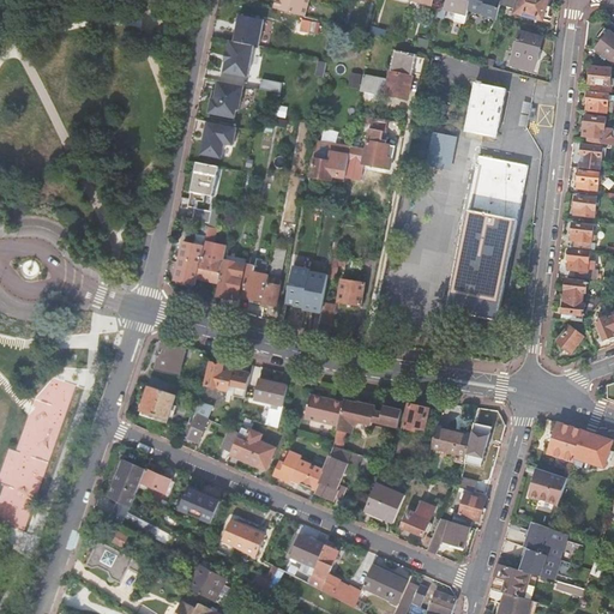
[(278,0),(276,10),(298,16),(306,17),(309,0),(278,0)]
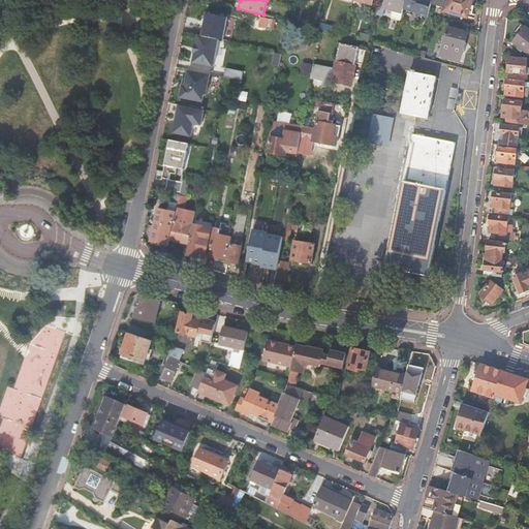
[(386,0),(384,8),(404,13),(405,6),(406,0),(386,0)]
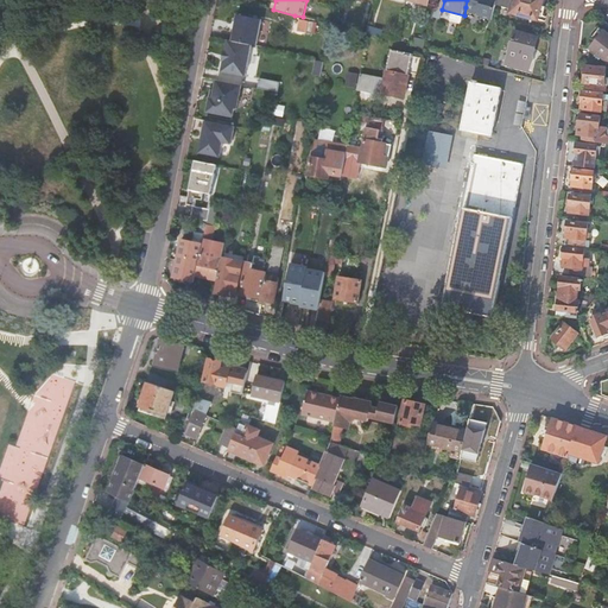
[(489,0),(467,0),(466,7),(486,13),(489,0)]
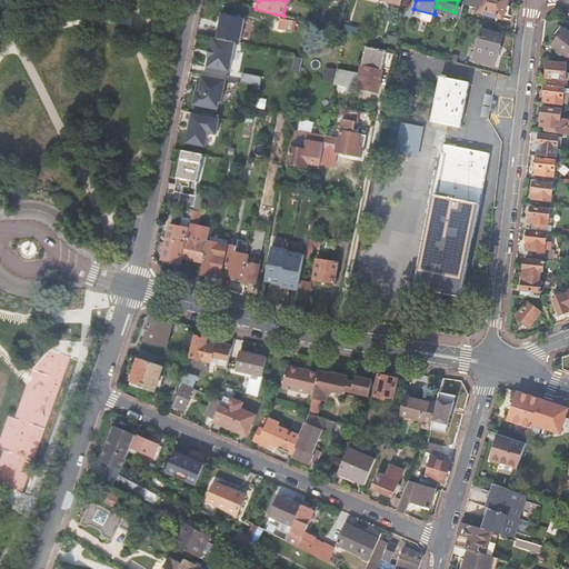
[(508,0),(466,0),(466,5),(481,9),(480,12),(505,19),(508,0)]
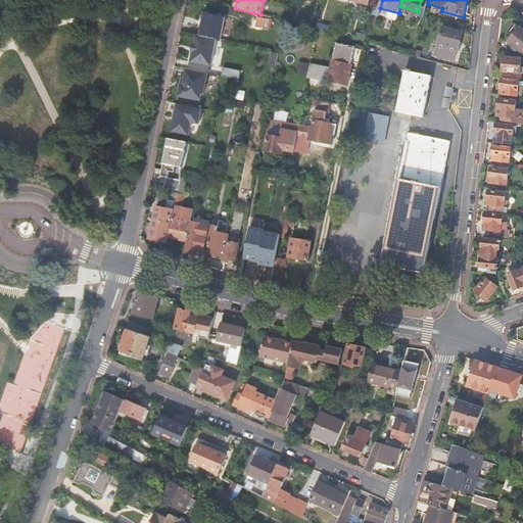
[(226,17),(204,12),(200,36),(196,35),(194,44),(193,44),(192,52),(193,52),(191,62),(211,65),(217,39),(222,40),(226,17)]
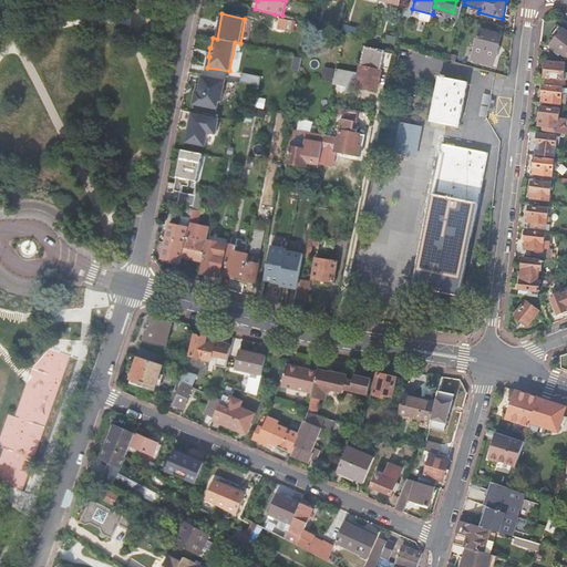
[(296,30),(296,19),(279,18),(279,29),(296,30)]
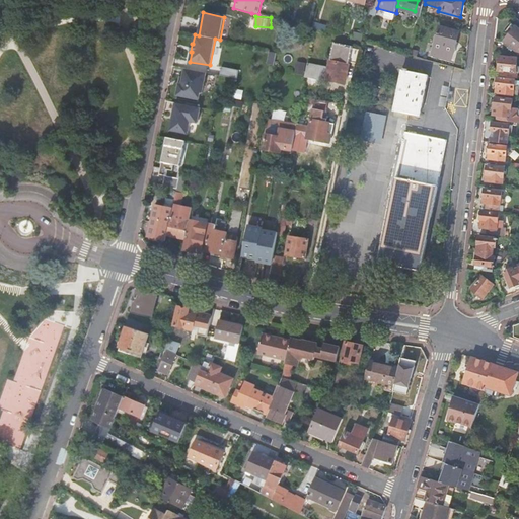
[(504,41),(518,53),(518,28),(512,24),(505,32),(509,35),(504,41)]
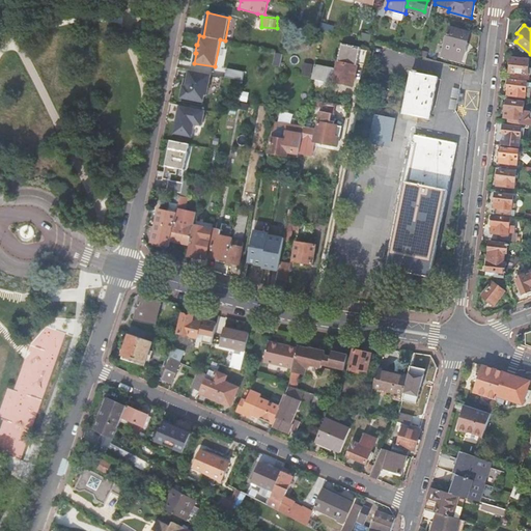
[(450,28),(443,56),(464,61),(471,34),(450,28)]
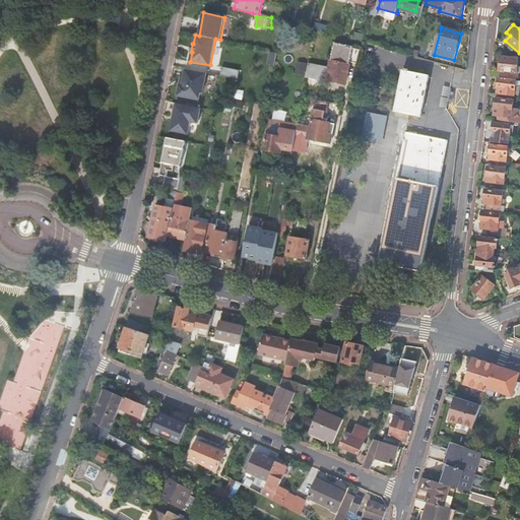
[(325,68),(309,64),(307,76),(346,83),(351,62),(359,64),(362,48),(335,44),(332,61),(330,69),(325,68)]
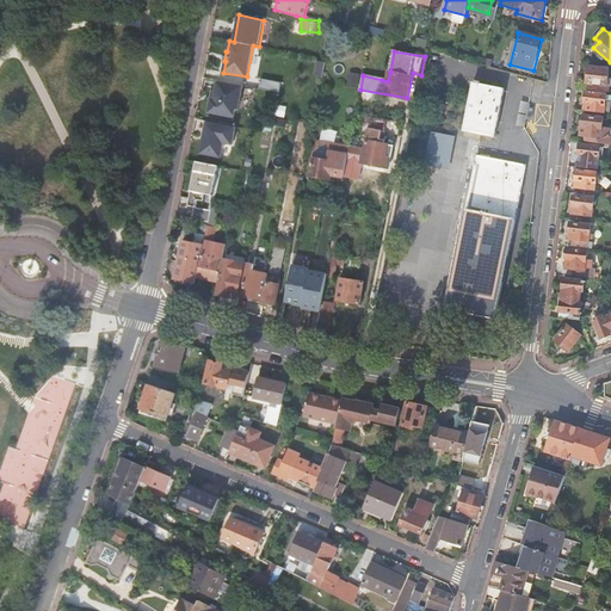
[(588,76),(586,90),(604,91),(604,86),(610,86),(610,78),(609,78),(610,68),(590,66),(588,67),(586,68),(586,74),(588,76)]
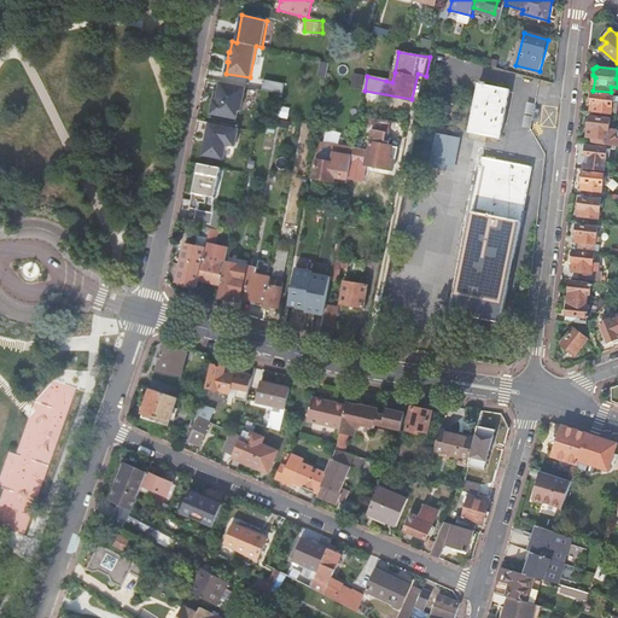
[(353,87),(363,88),(366,74),(354,73),(353,87)]
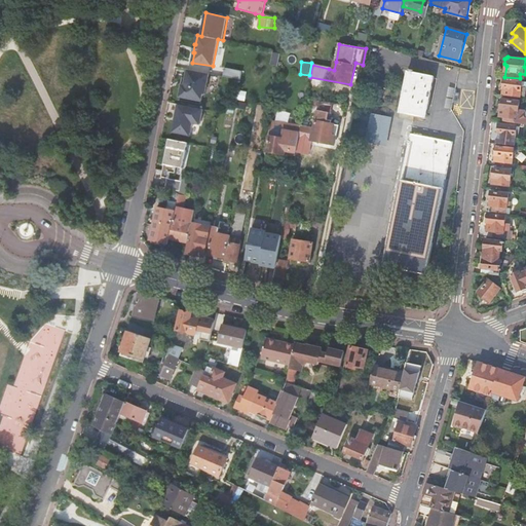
[(409,70),(400,111),(427,117),(437,75),(416,71),(417,68),(412,67),(411,70),(409,70)]
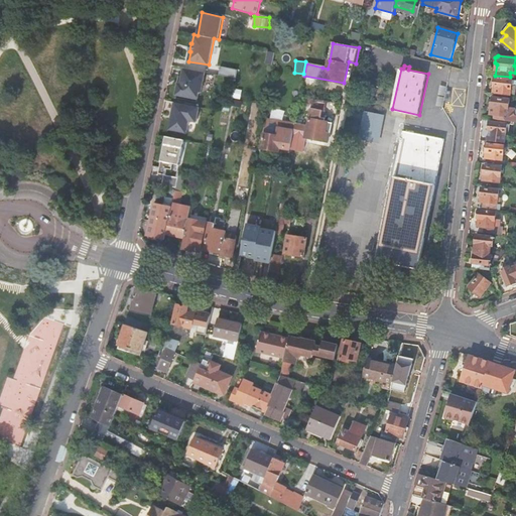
[(238,70),(221,67),(219,76),(237,79),(238,70)]
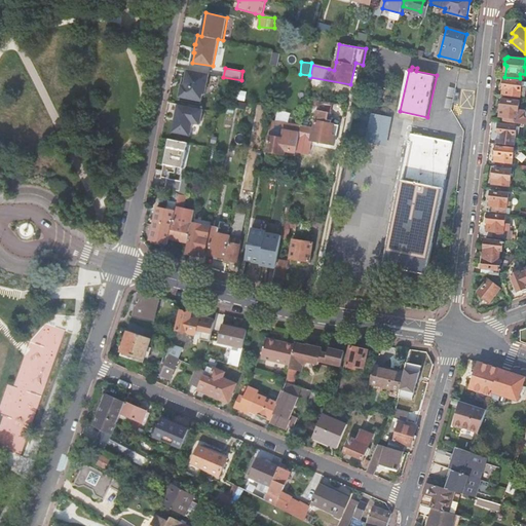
[(210,74),(188,70),(185,86),(183,85),(181,97),(202,102),(203,95),(205,95),(210,74)]
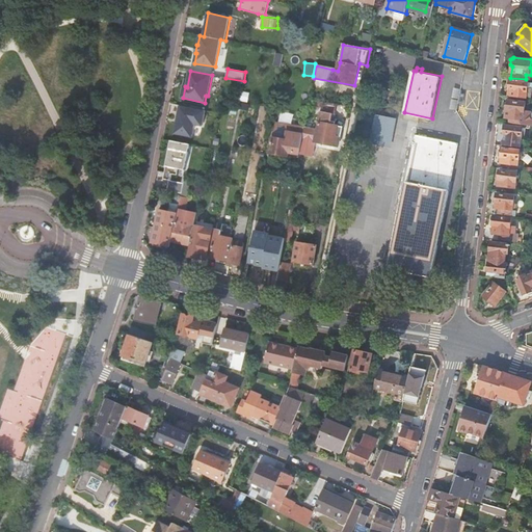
[(508,82),(507,87),(509,88),(508,96),(526,98),(528,82),(510,80),(510,81),(508,82)]
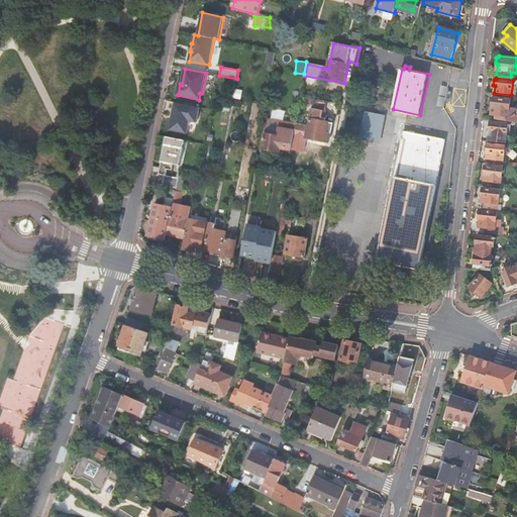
[(495,114),(495,120),(516,122),(516,111),(516,110),(516,108),(510,107),(511,100),(494,98),(492,99),(491,104),(493,106),(492,114),(495,114)]
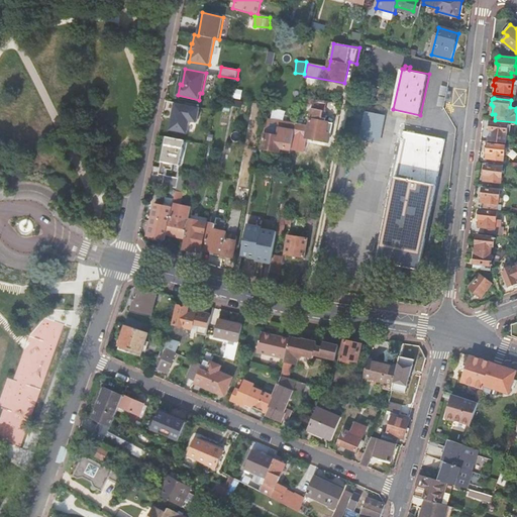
[(309,126),(297,124),(295,135),(307,137),(325,141),(329,123),(321,121),(325,101),(315,99),(309,126)]
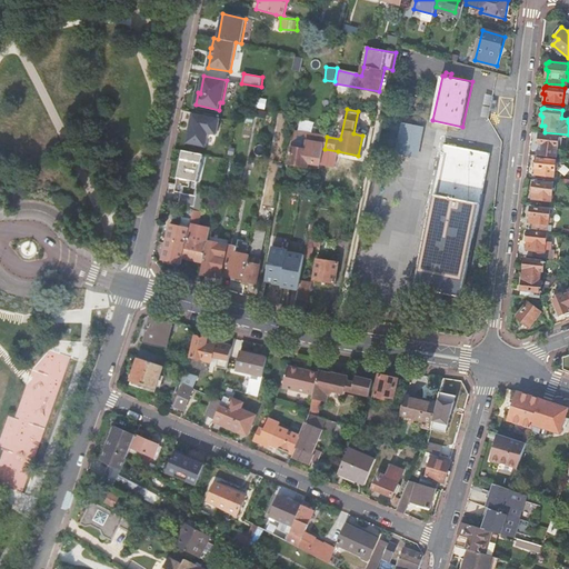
[(220,118),(193,113),(188,143),(207,147),(209,133),(218,135),(220,118)]
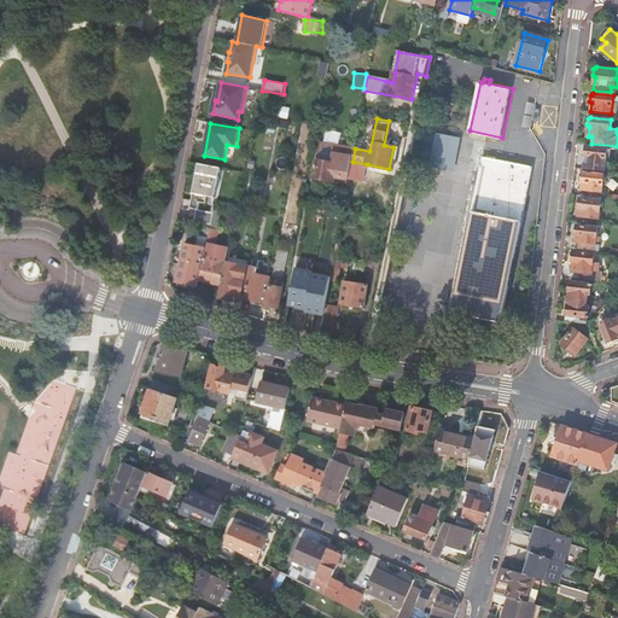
[(442,132),(433,163),(456,168),(464,136),(442,132)]
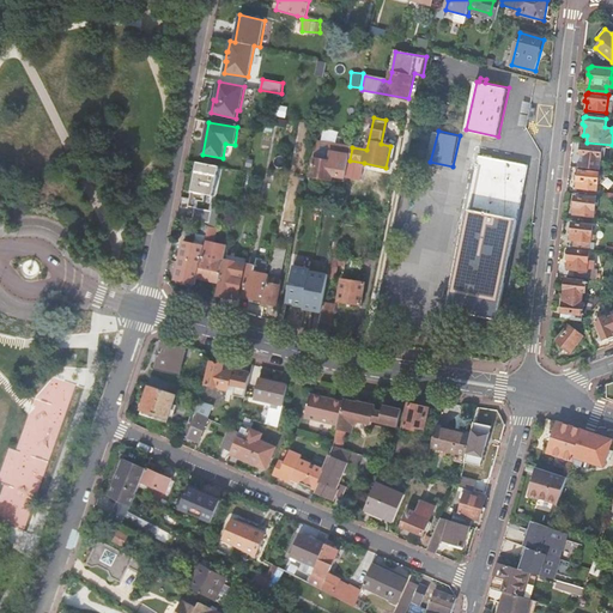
[(319,141),(315,159),(311,176),(331,180),(331,175),(346,178),(350,161),(352,147),(319,141)]
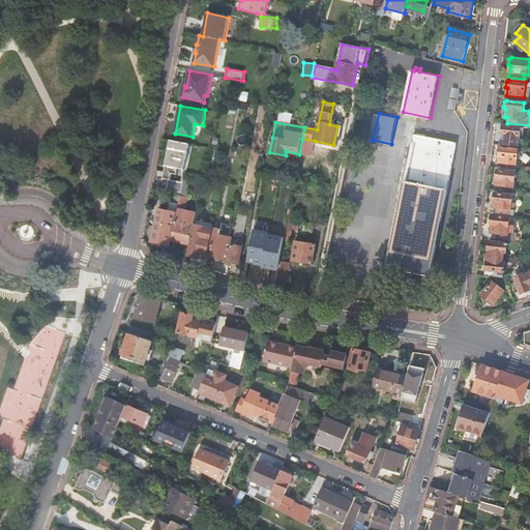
[(501,126),(500,131),(502,134),(501,140),(520,142),(521,127),(503,125),(503,126),(501,126)]
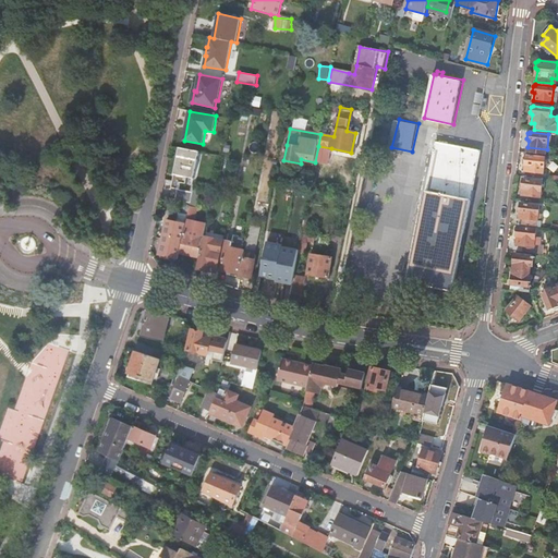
[(428,189),(409,281),(453,290),(473,198),(483,150),(438,141),(428,189)]
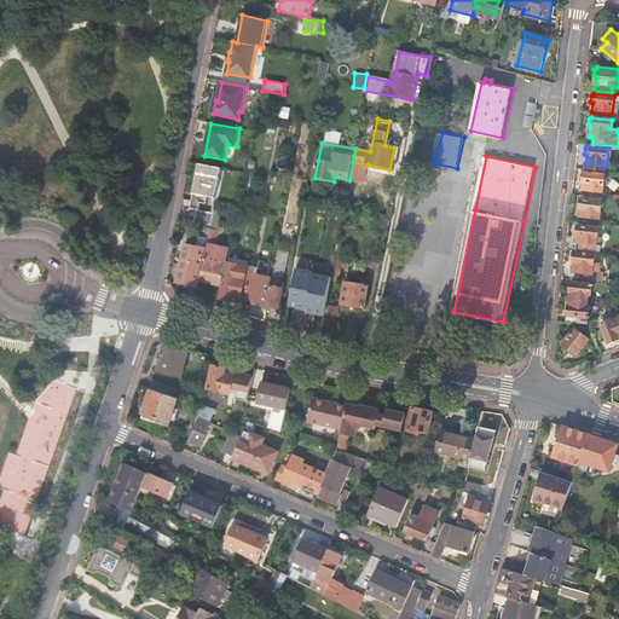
[(223,168),(201,165),(195,195),(209,197),(217,198),(223,168)]
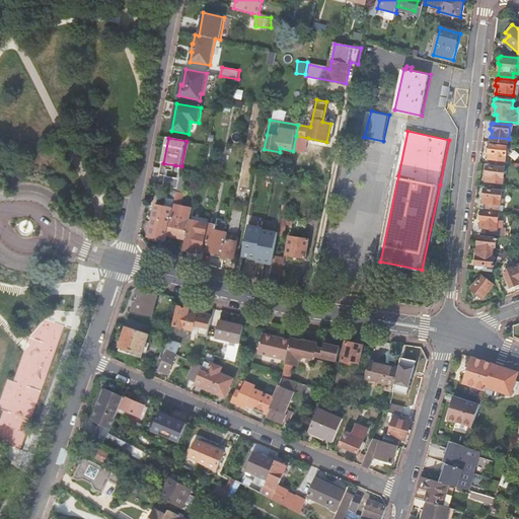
[(488,146),(487,151),(489,153),(489,159),(506,161),(507,146),(490,144),(490,145),(488,146)]
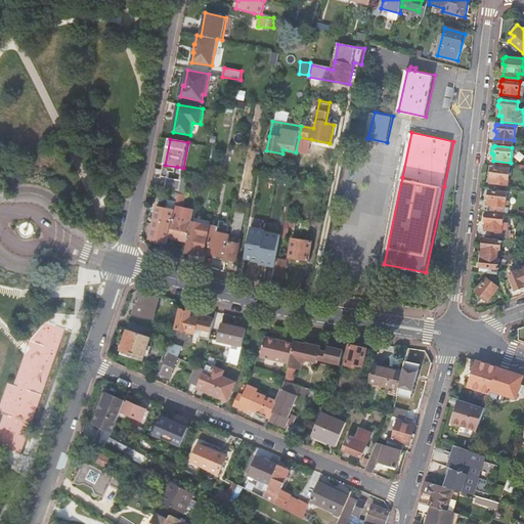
[(177,167),(165,165),(163,177),(168,178),(170,178),(171,172),(176,173),(177,167)]
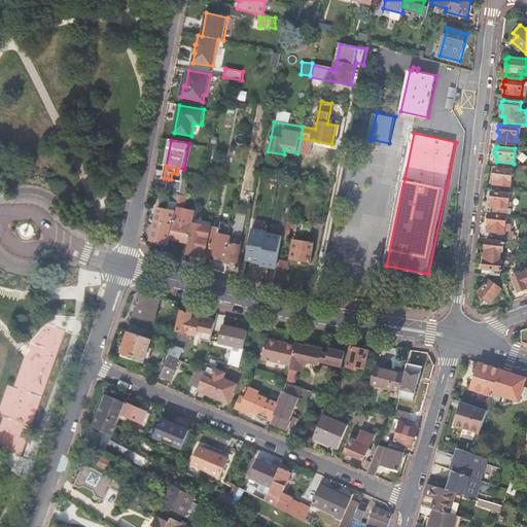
[(493,171),(492,177),(494,178),(493,184),(511,186),(513,171),(495,170),(495,171),(493,171)]
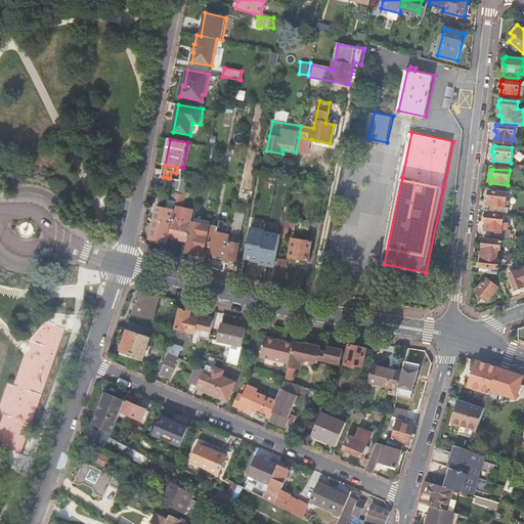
[(170,178),(168,178),(167,188),(179,190),(182,181),(170,178)]
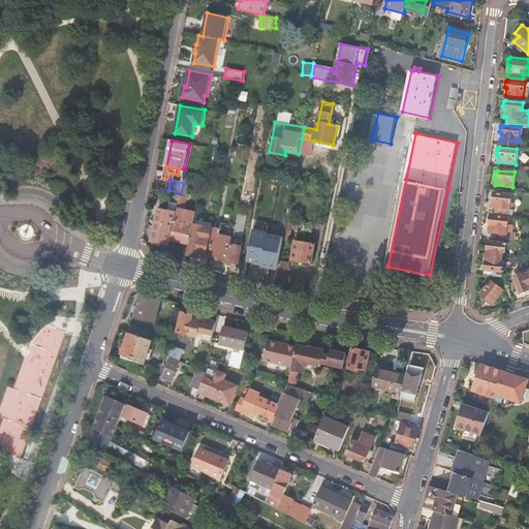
[(496,213),(509,214),(514,215),(515,204),(510,204),(511,194),(494,192),(494,194),(492,194),(491,199),(493,200),(492,207),(496,208),(496,213)]
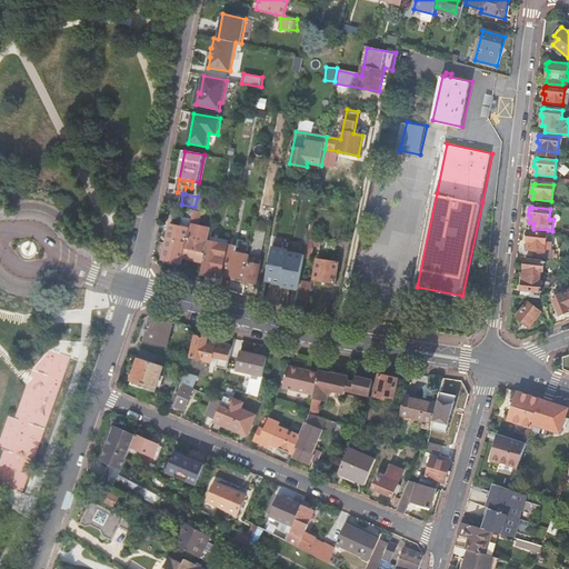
[(190,228),(192,220),(183,218),(181,226),(179,226),(179,228),(170,227),(163,260),(182,265),(190,228)]
